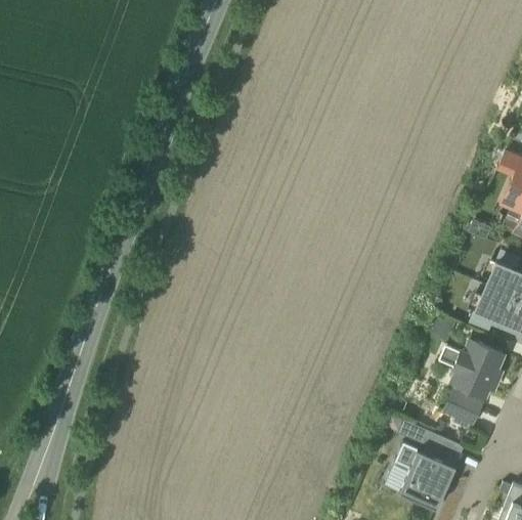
[(497,169),(515,176),(521,161),(521,158),(506,150),(497,169)]
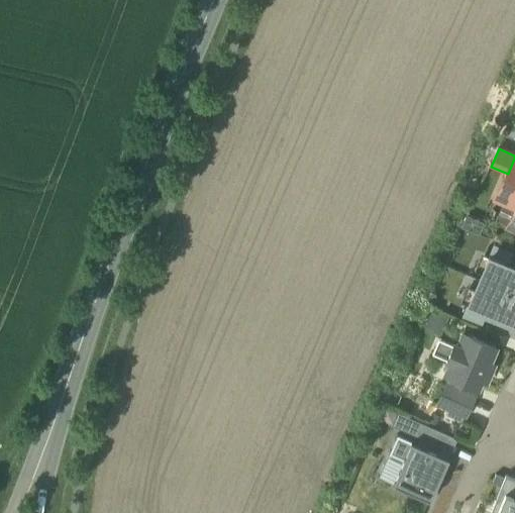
[(514,213),(508,228),(514,230),(514,159),(508,174),(504,184),(509,187),(505,195),(514,199),(514,201),(511,206),(514,207),(514,213)]
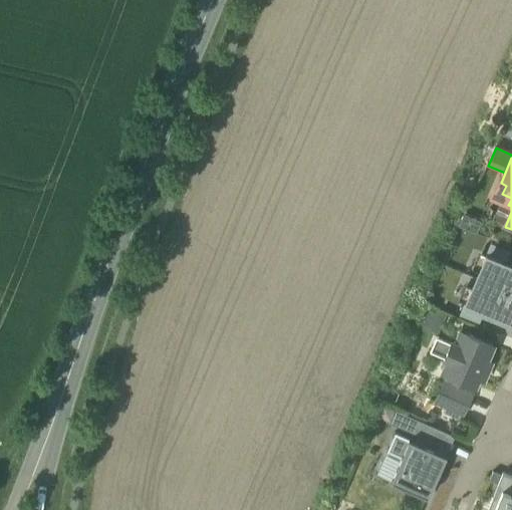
[(494,199),(508,205),(511,200),(511,198),(502,194),(506,186),(501,183),(494,199)]
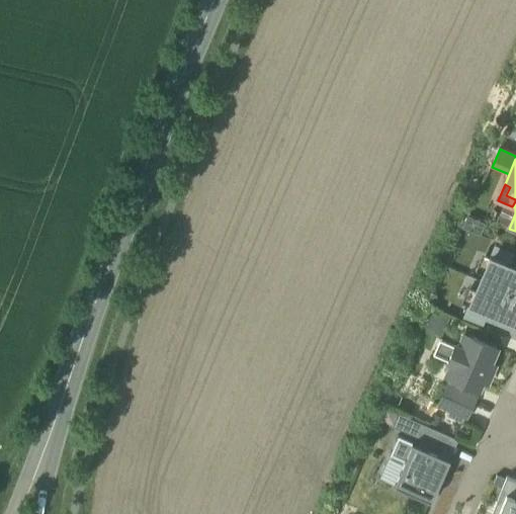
[(496,249),(492,260),(509,267),(513,257),(496,249)]
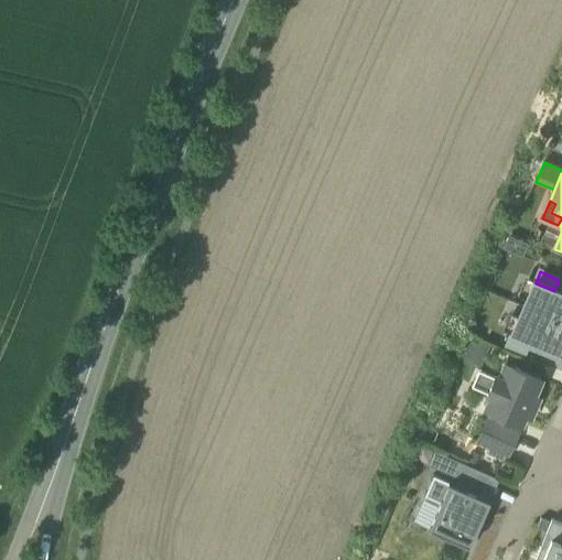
[(519,298),(528,301),(535,283),(527,280),(519,298)]
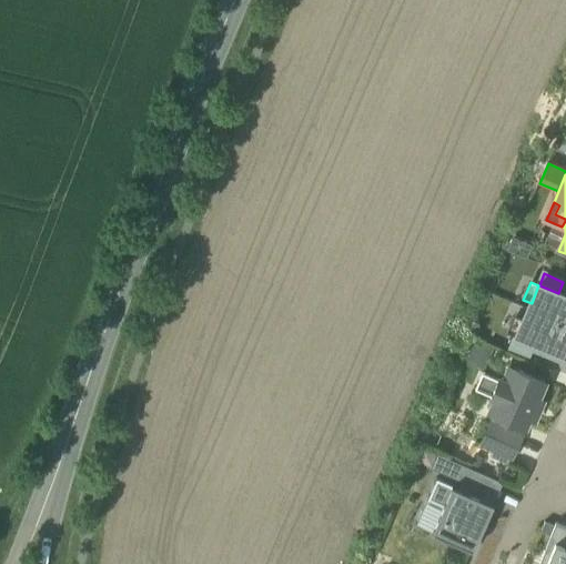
[(527,312),(565,329),(565,296),(558,293),(539,285),(538,285),(532,303),(527,312)]
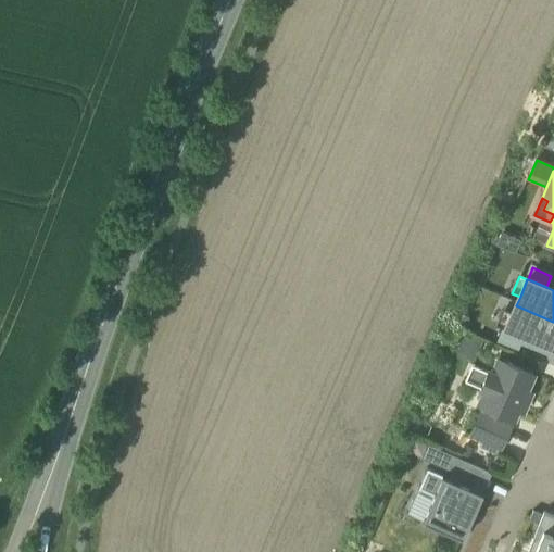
[(552,352),(553,349),(553,322),(516,305),(513,314),(505,331),(524,340),(552,352)]
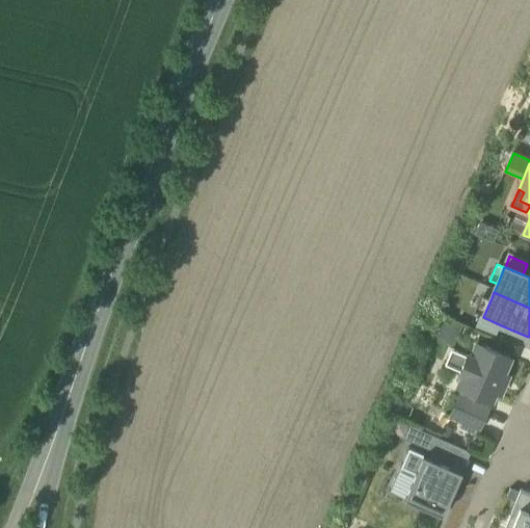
[(483,317),(491,300),(481,297),(475,313),(483,317)]
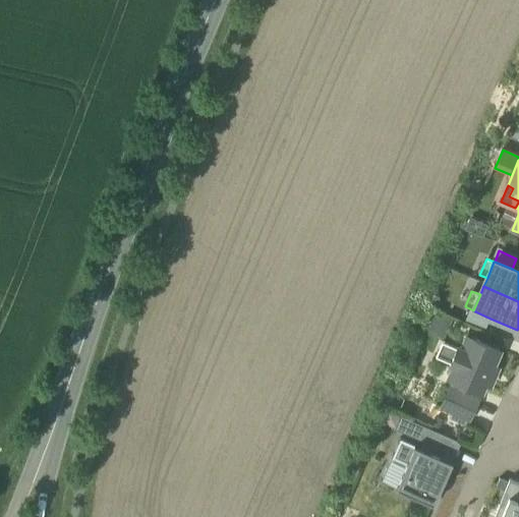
[(491,319),(473,310),(468,322),(485,329),(491,319)]
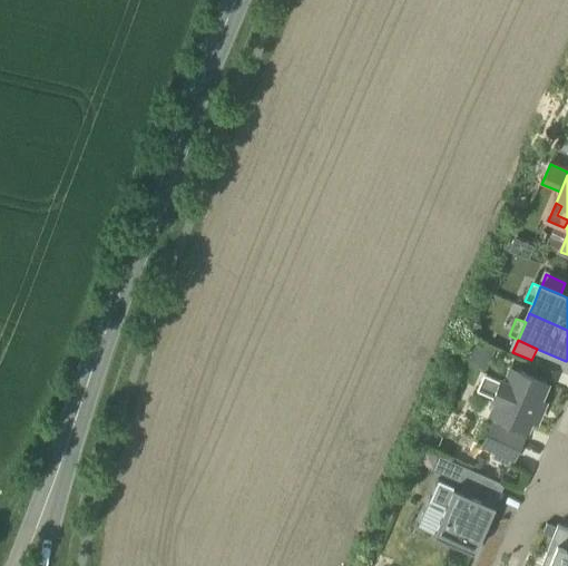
[(548,387),(513,372),(507,387),(502,384),(495,401),(499,403),(493,418),(528,432),(531,423),(540,403),(548,387)]
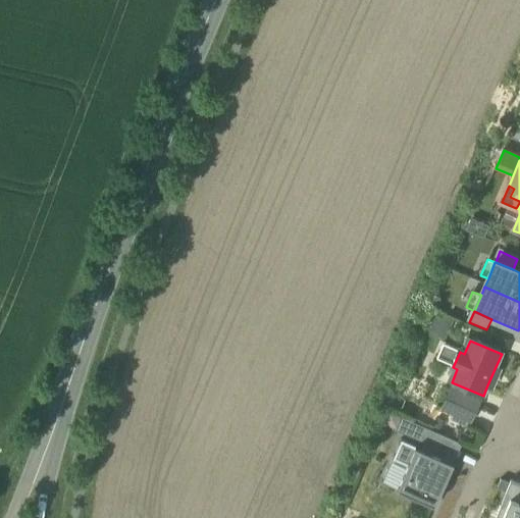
[(500,371),(495,369),(486,387),(492,391),(500,371)]
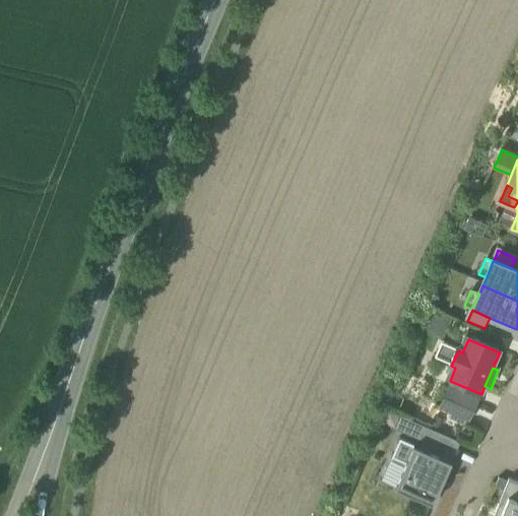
[(459,393),(454,405),(474,414),(479,402),(459,393)]
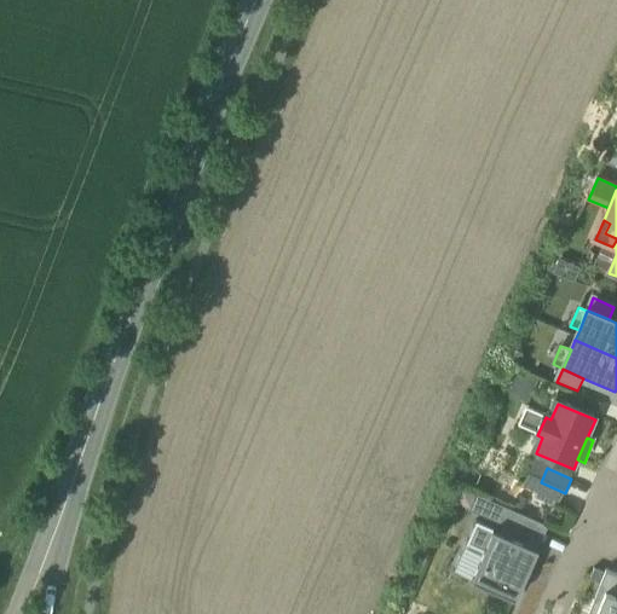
[(541,482),(536,493),(561,504),(565,493),(541,482)]
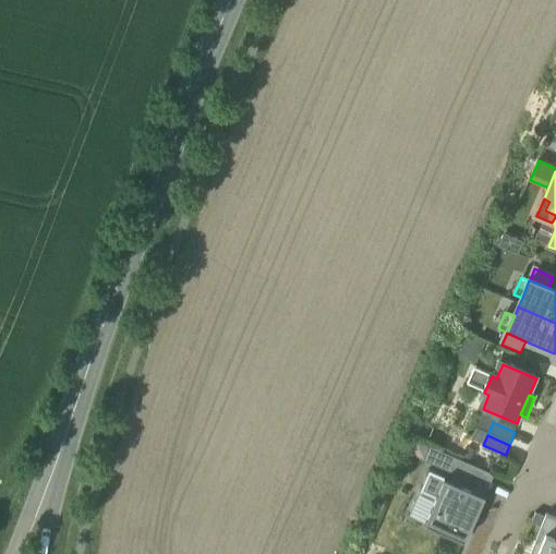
[(452,483),(485,498),(495,478),(461,462),(452,483)]
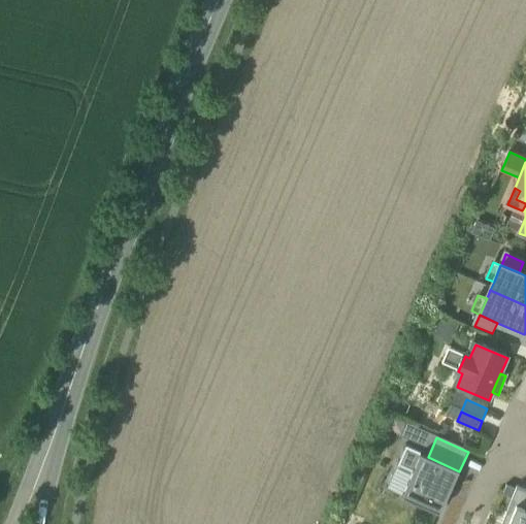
[(414,473),(422,454),(406,448),(398,466),(414,473)]
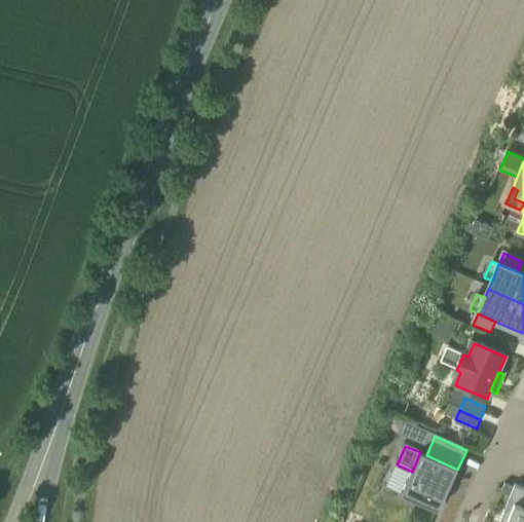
[(412,472),(401,495),(439,513),(457,470),(426,455),(420,452),(412,472)]
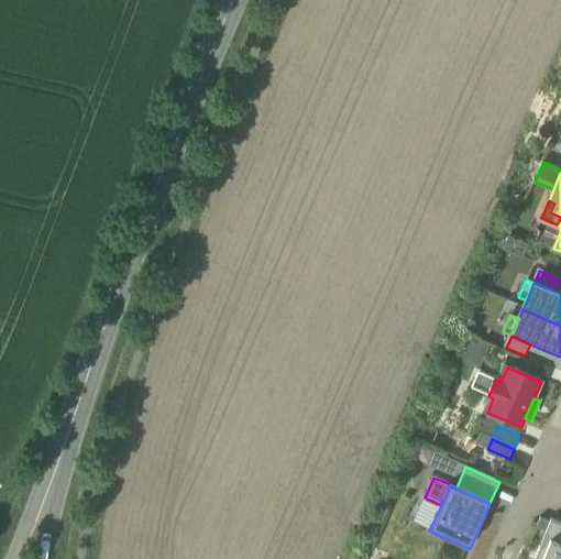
[(538,557),(541,558),(543,558),(551,541),(560,544),(560,525),(551,523),(538,557)]
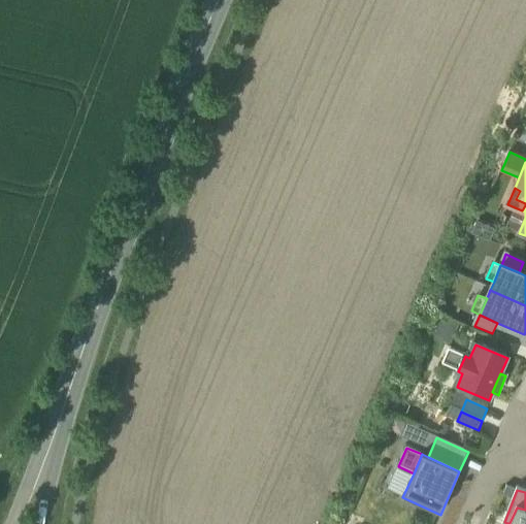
[(525,510),(517,508),(510,523),(525,523),(525,510)]
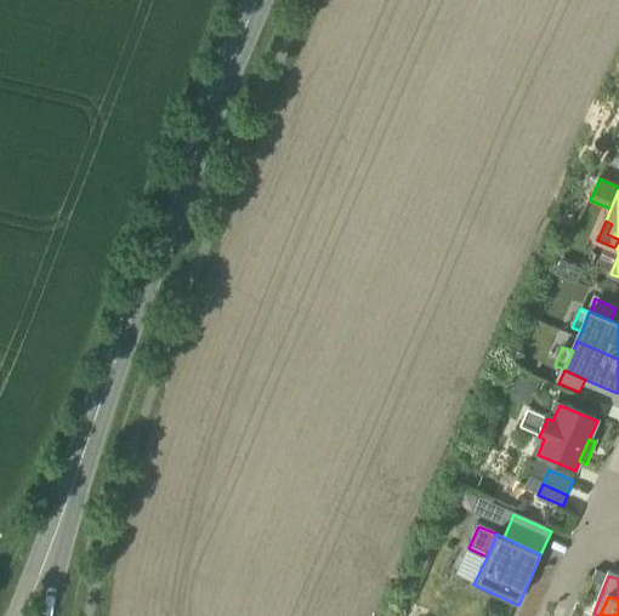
All buildings are outlined.
